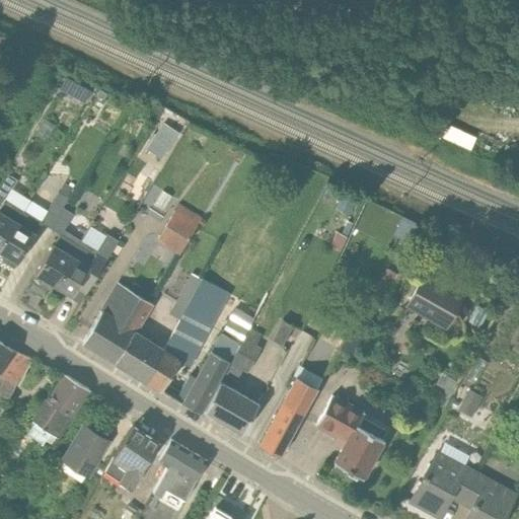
[(88,96),(65,82),(58,93),(81,107),(88,96)]
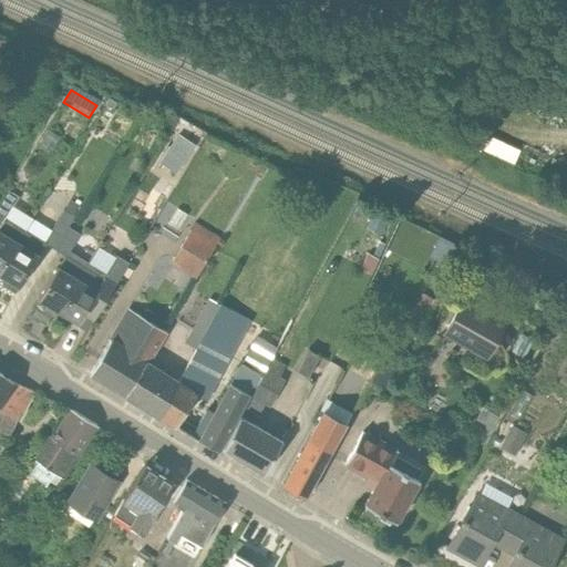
[(0,270),(26,232),(26,230),(6,218),(19,198),(8,192),(0,204),(0,270)]
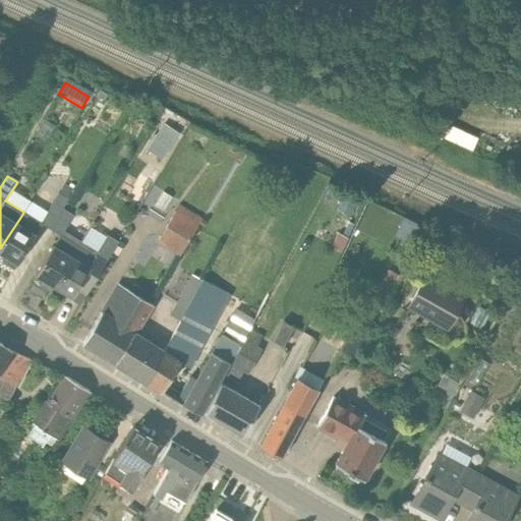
[(30,201),(23,212),(23,213),(0,248),(0,253),(17,265),(41,225),(52,231),(64,211),(62,210),(74,190),(65,184),(47,212),(30,201)]
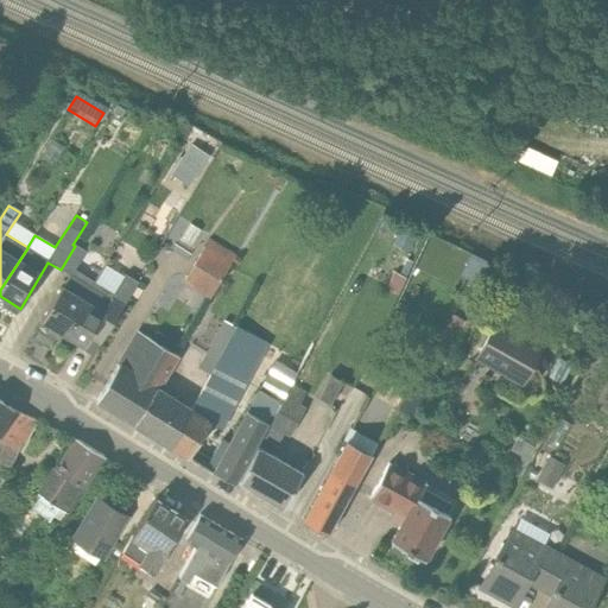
[(415,254),(422,240),(401,230),(394,245),(415,254)]
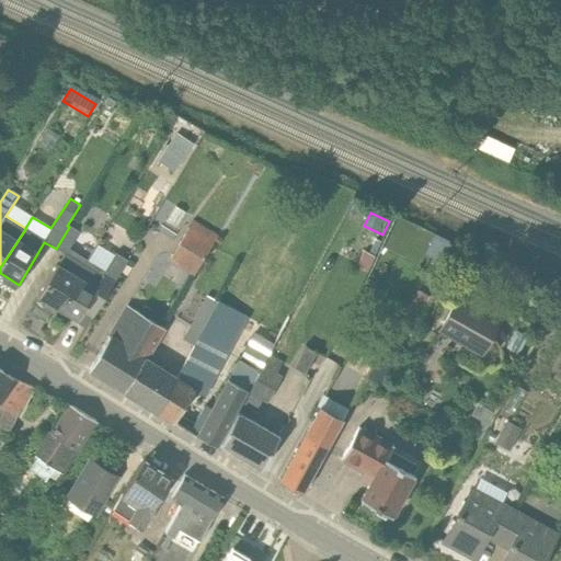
[(193,220),(168,261),(193,276),(218,236),(193,220)]
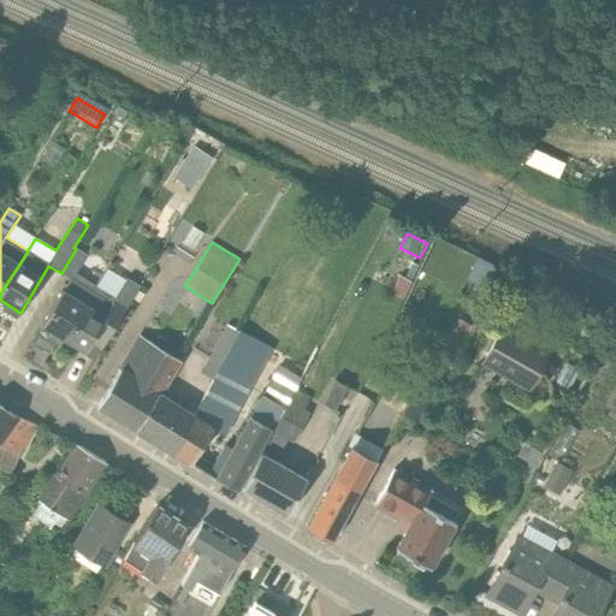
[(76,249),(61,273),(70,278),(41,325),(65,339),(96,285),(76,273),(87,255),(76,249)]
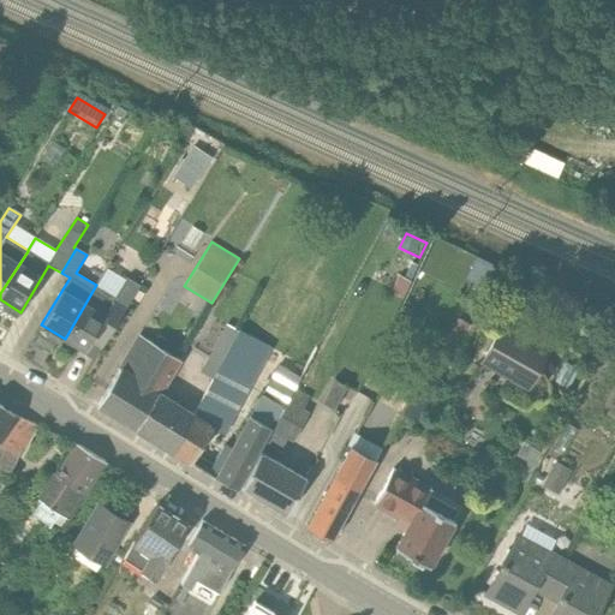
[(65,339),(85,352),(113,304),(124,311),(139,286),(126,279),(115,297),(96,285),(65,339)]
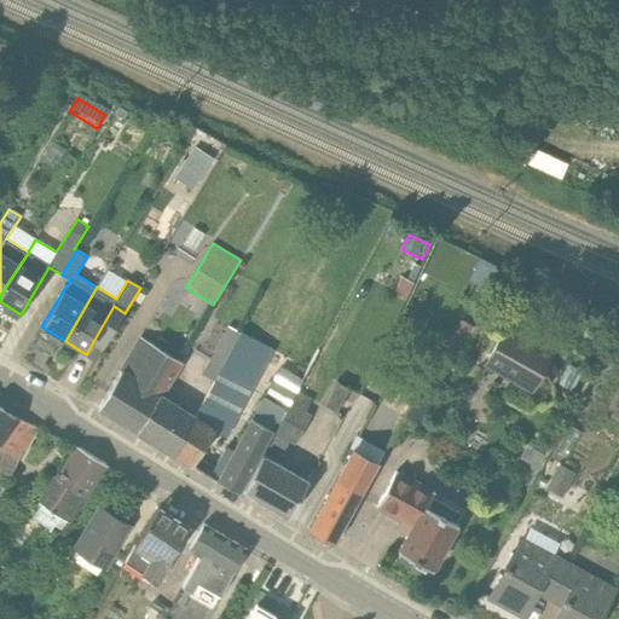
[(555,353),(505,325),(482,365),(532,393),(555,353)]
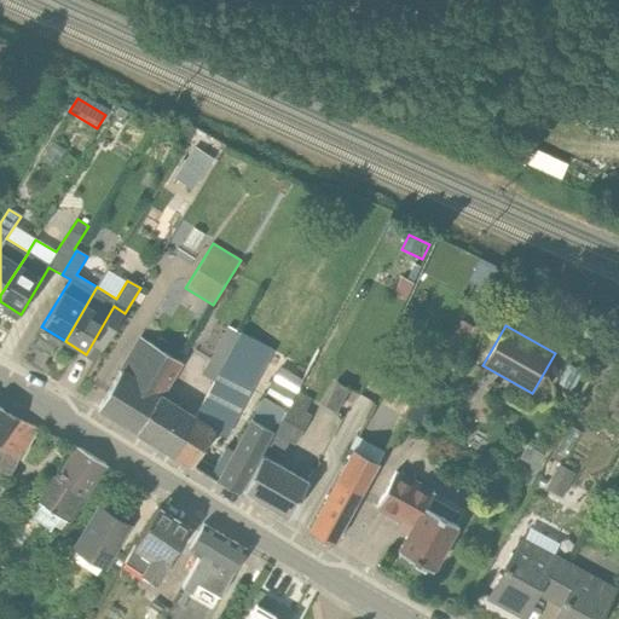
[(213,381),(238,331),(227,327),(201,375),(213,381)]
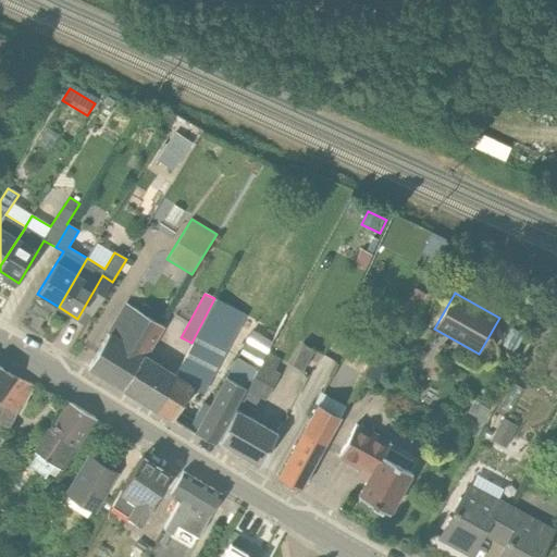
[(255,368),(236,357),(209,405),(200,400),(247,316),(214,298),(192,343),(192,344),(175,373),(176,374),(159,407),(176,416),(174,419),(188,426),(187,428),(195,433),(214,443),(233,407),(234,408),(255,368)]
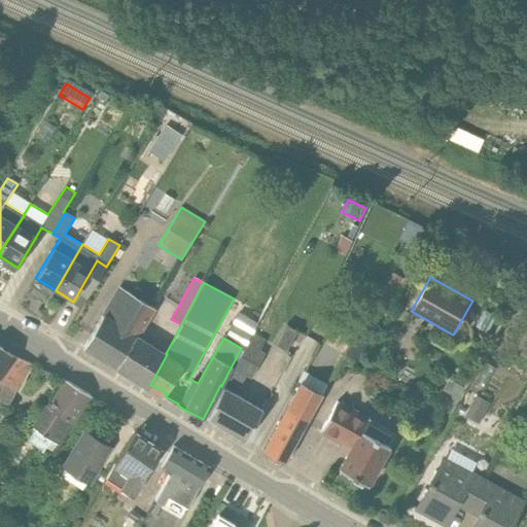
[(387,282),(375,303),(390,312),(401,290),(387,282)]
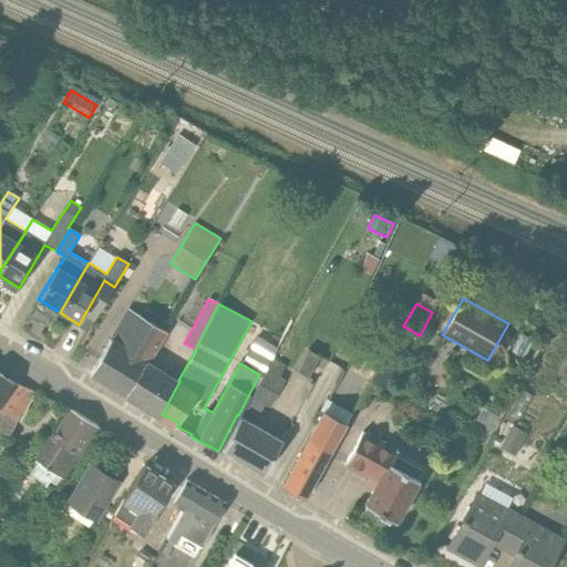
[(167,332),(129,309),(90,372),(94,374),(106,382),(113,387),(114,387),(123,392),(123,393),(130,397),(144,370),(150,361),(167,332)]
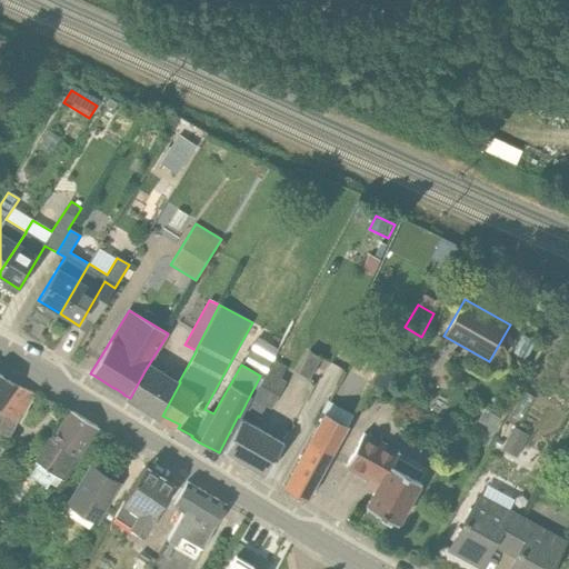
[(308,379),(320,357),(309,351),(297,372),(308,379)]
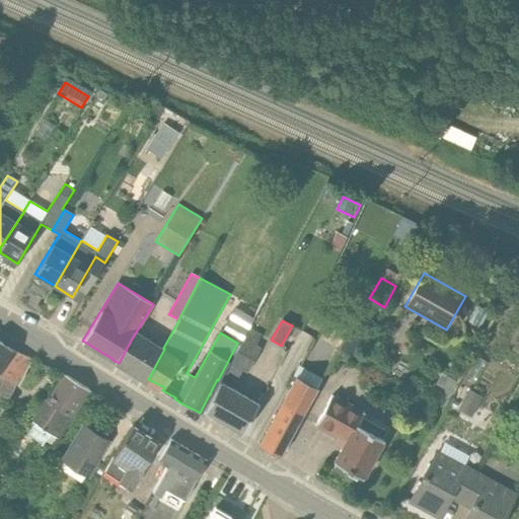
[(262,335),(248,328),(247,327),(239,344),(224,373),(237,380),(242,370),(247,373),(261,348),(255,345),(262,335)]
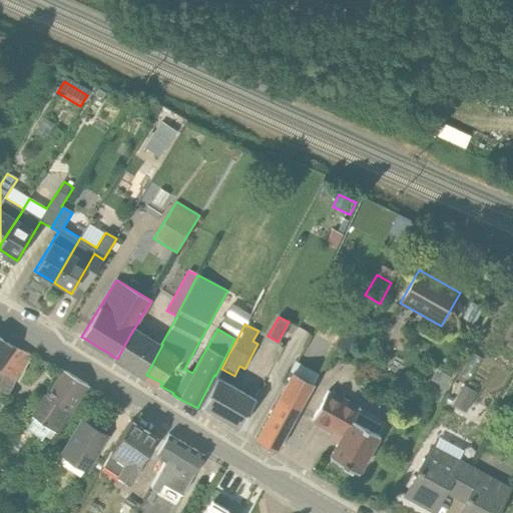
[(130,335),(117,359),(146,375),(162,345),(161,344),(135,327),(130,335)]
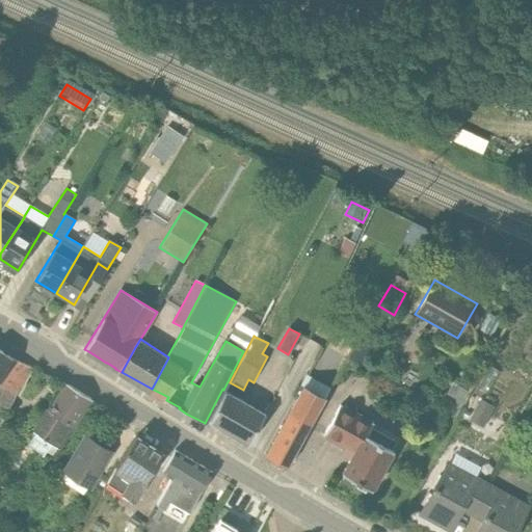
[(0,375),(11,357),(0,349),(0,375)]
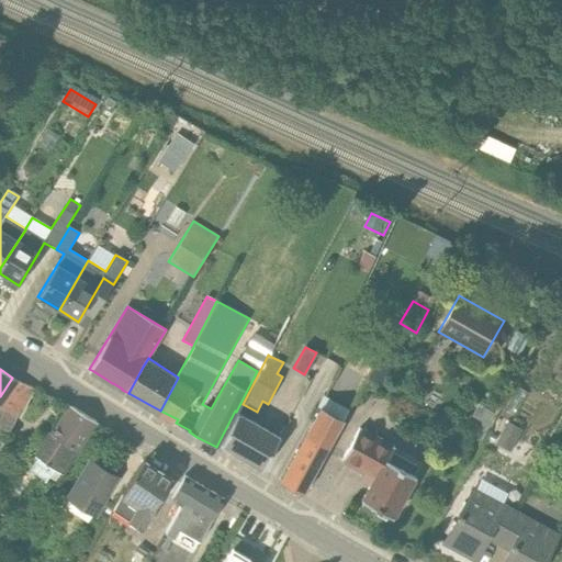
[(12,378),(0,396),(0,404),(15,415),(20,417),(33,388),(12,378)]
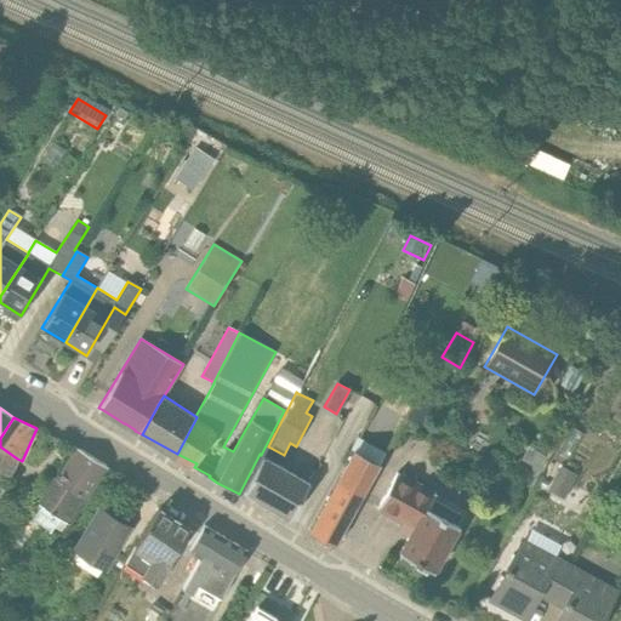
[(17,459),(0,446),(0,473),(7,477),(17,460),(17,459)]
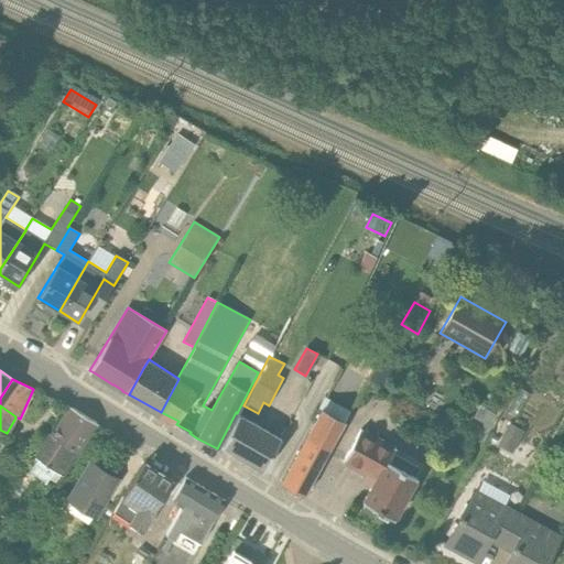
[(451,423),(442,440),(462,449),(467,436),(483,444),(494,424),(491,424),(497,414),(479,405),(465,431),(451,423)]
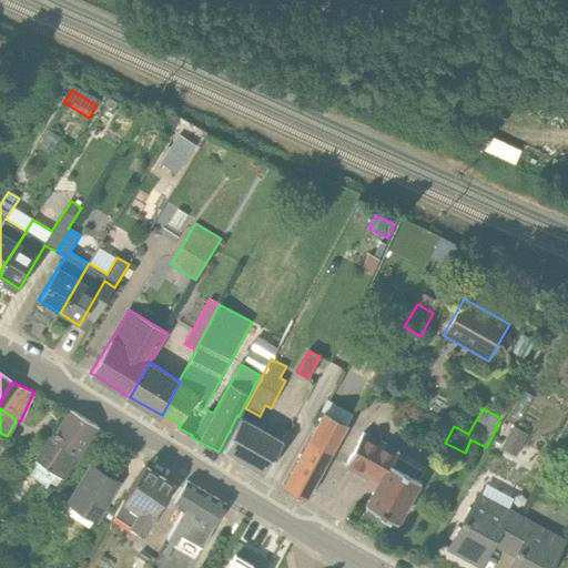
[(71,411),(52,442),(77,458),(97,426),(71,411)]
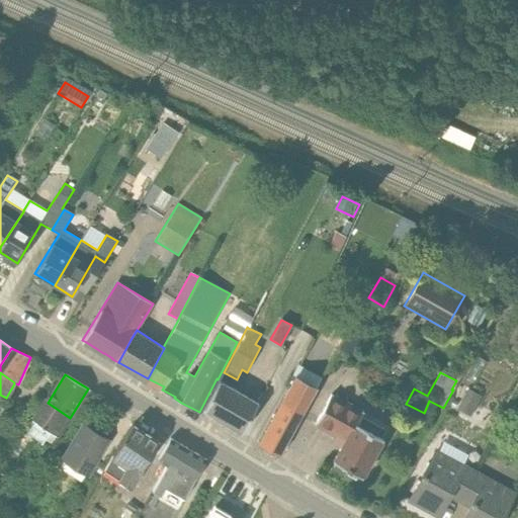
[(259,442),(279,454),(316,389),(294,377),(259,442)]
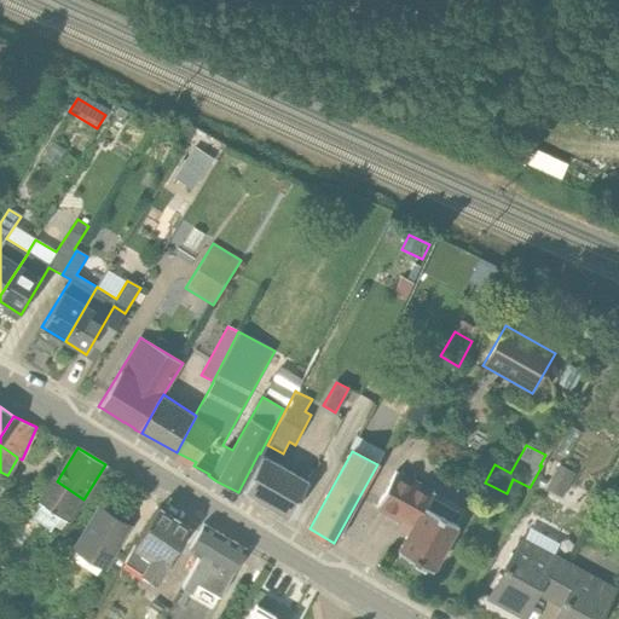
[(262,455),(255,469),(243,490),(289,516),(308,481),(262,455)]
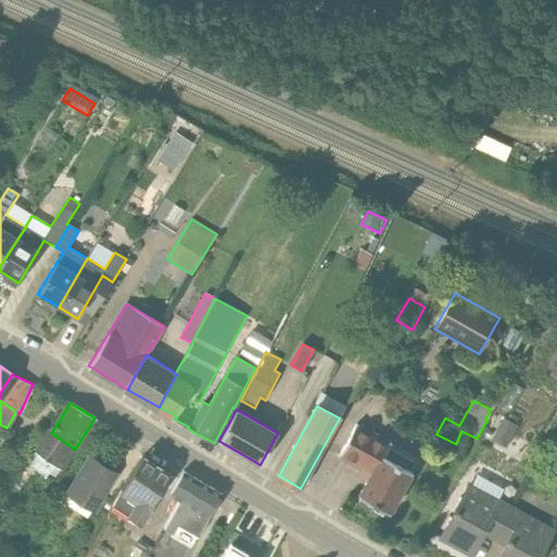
[(493,438),(507,446),(518,426),(504,419),(493,438)]
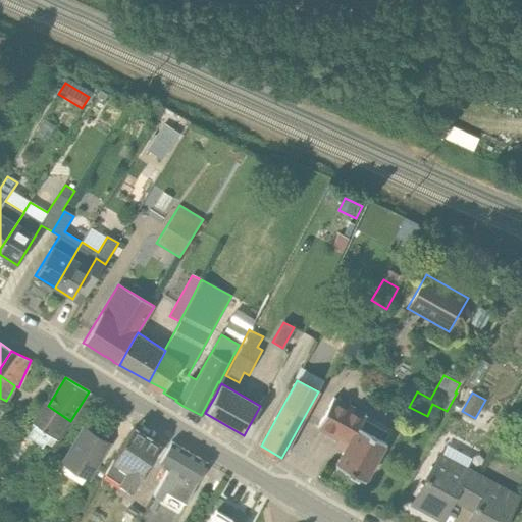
[(336,464),(364,480),(383,440),(359,428),(366,414),(333,398),(318,428),(348,444),(336,464)]
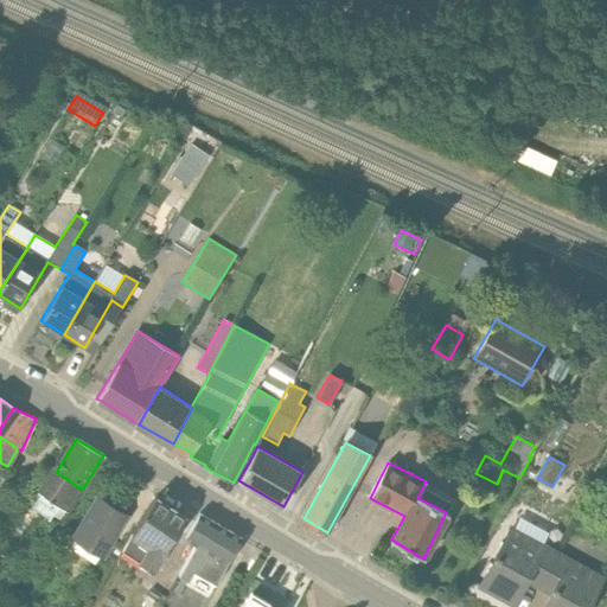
[(82,490),(56,472),(42,493),(68,512),(82,490)]
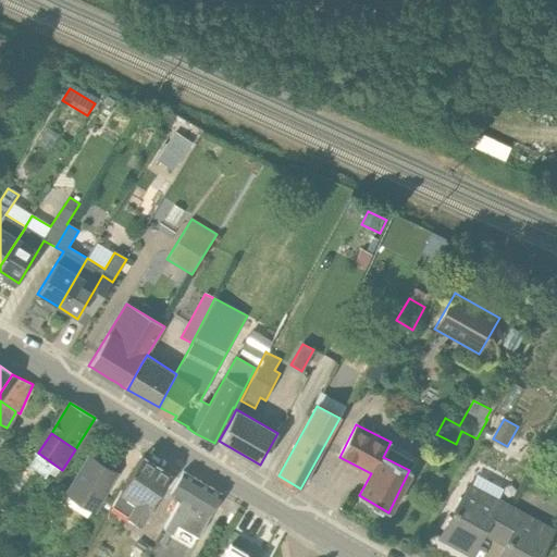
[(111,505),(140,522),(170,474),(143,456),(111,505)]
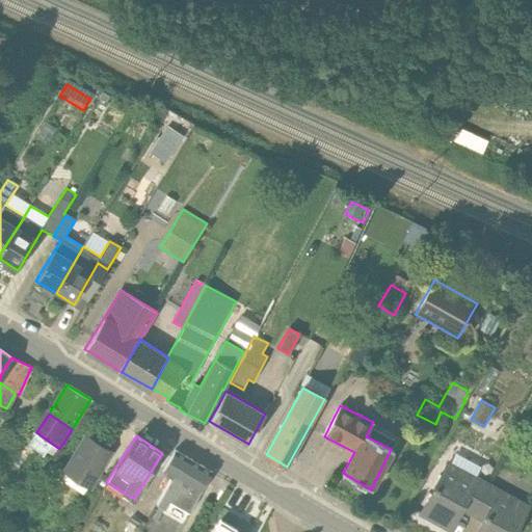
[(85,436),(62,473),(87,487),(110,452),(85,436)]
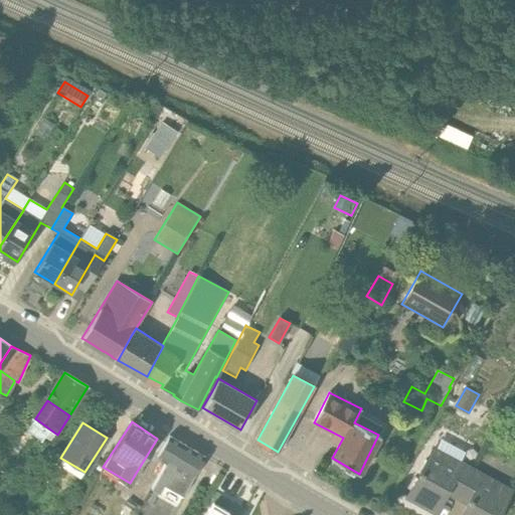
[(164,485),(183,496),(201,464),(191,459),(195,453),(196,453),(197,452),(169,436),(156,458),(165,463),(151,488),(159,493),(164,485)]
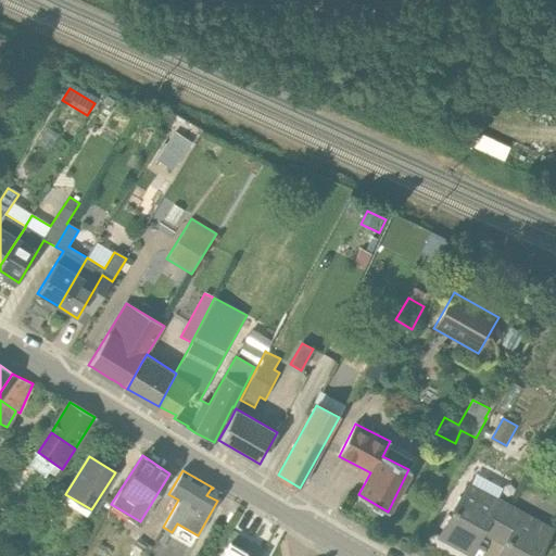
[(481,532),(495,540),(513,506),(469,482),(439,538),(470,554),(481,532)]
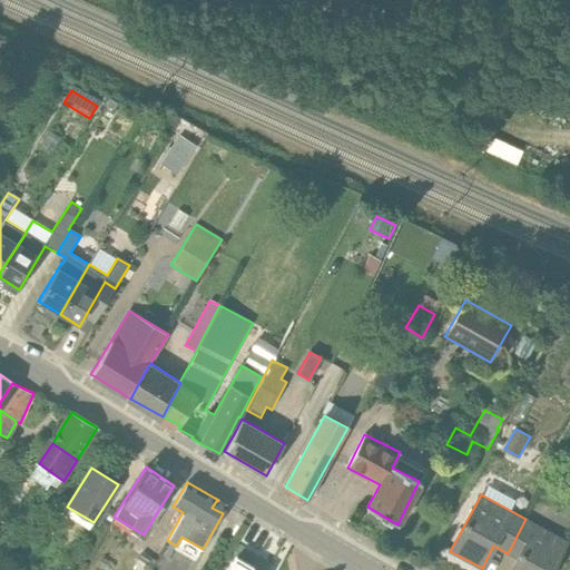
[(551,569),(567,541),(526,519),(508,553),(518,558),(510,569),(551,569)]
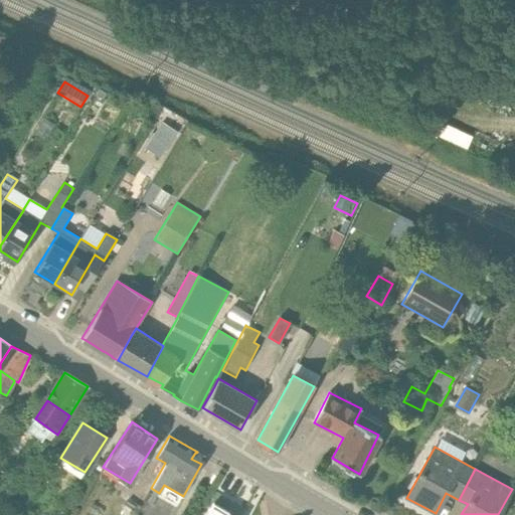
[(221,514),(225,509),(213,502),(204,514),(221,514)]
